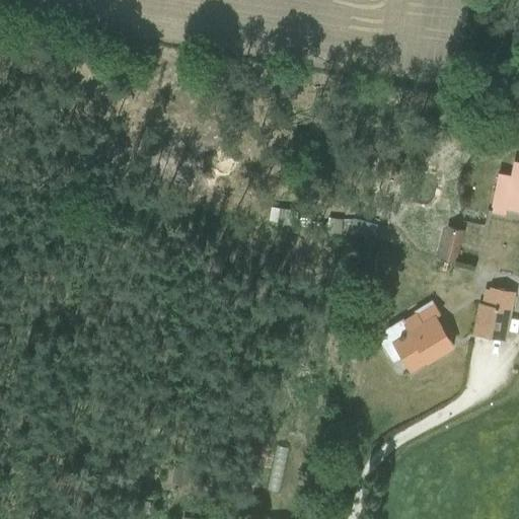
[(491,207),(490,213),(503,216),(505,209),(518,211),(518,161),(513,160),(510,175),(497,172),(490,207),(491,207)]
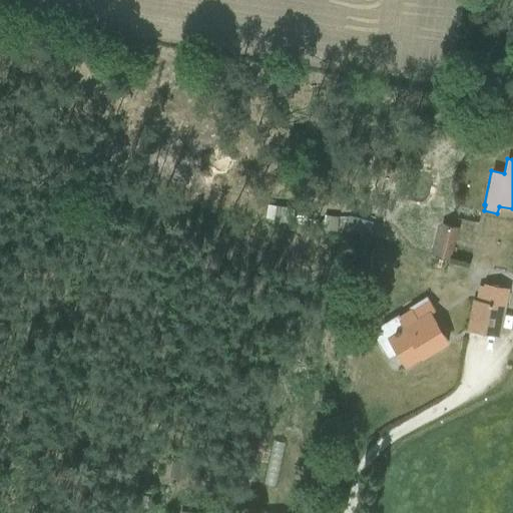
[(441,222),(432,255),(450,260),(459,227),(441,222)]
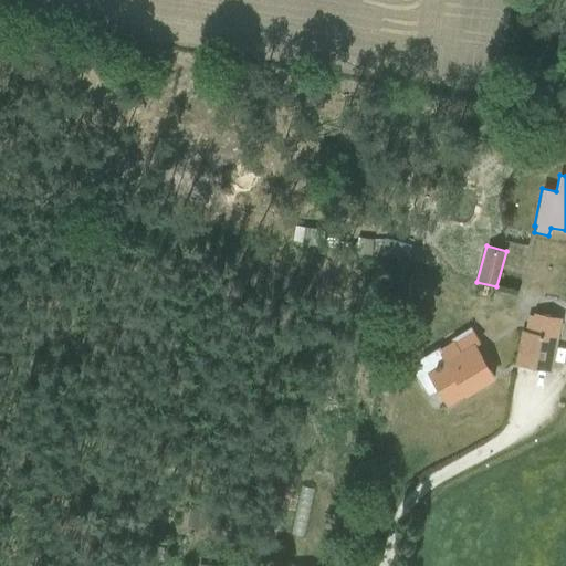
[(520,342),(516,364),(517,364),(551,370),(557,338),(555,337),(522,331),(520,342)]
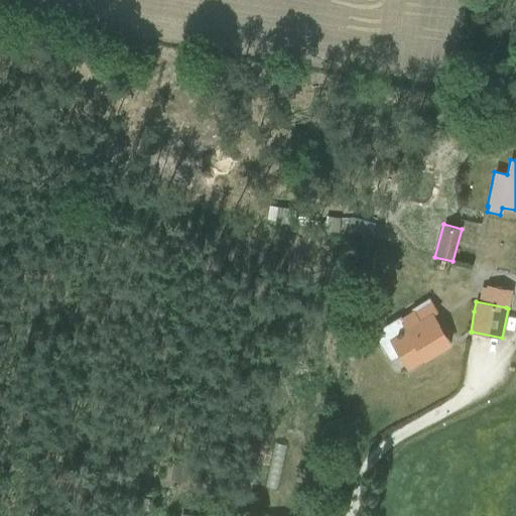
[(449,344),(439,327),(432,315),(436,313),(430,303),(417,311),(404,318),(400,321),(407,332),(395,339),(390,342),(406,369),(411,366),(424,358),(424,359),(449,344)]
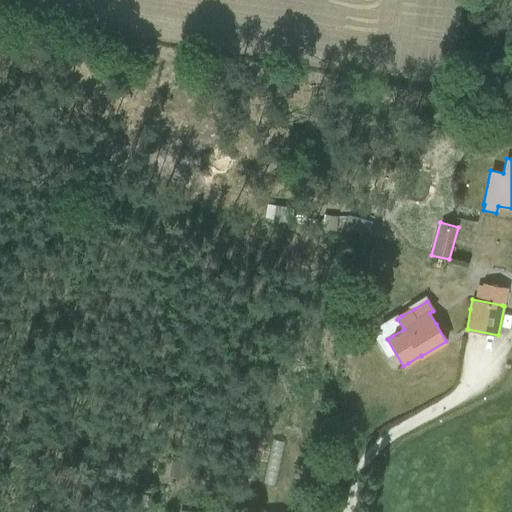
[(354,318),(358,318),(362,318),(362,312),(362,305),(360,305),(354,305),(354,312),(354,318)]
